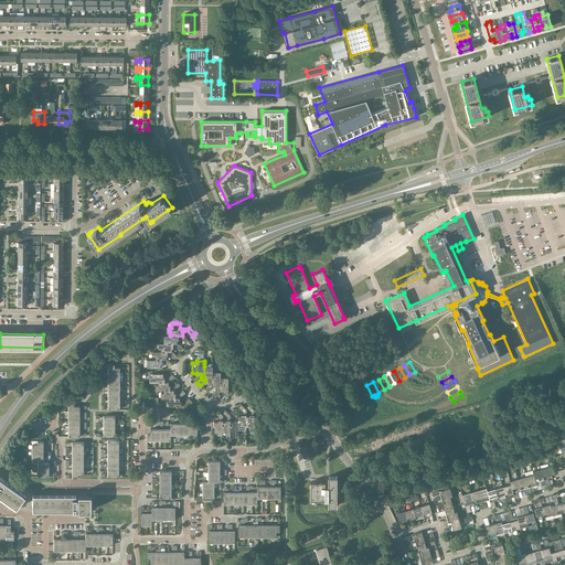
[(375,400),(373,401),(376,407),(384,404),(381,396),(379,397),(377,396),(375,397),(375,400)]
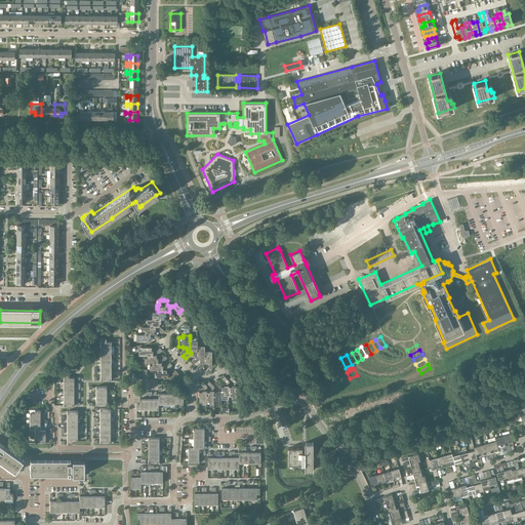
[(430,368),(421,373),(423,378),(435,376),(430,368)]
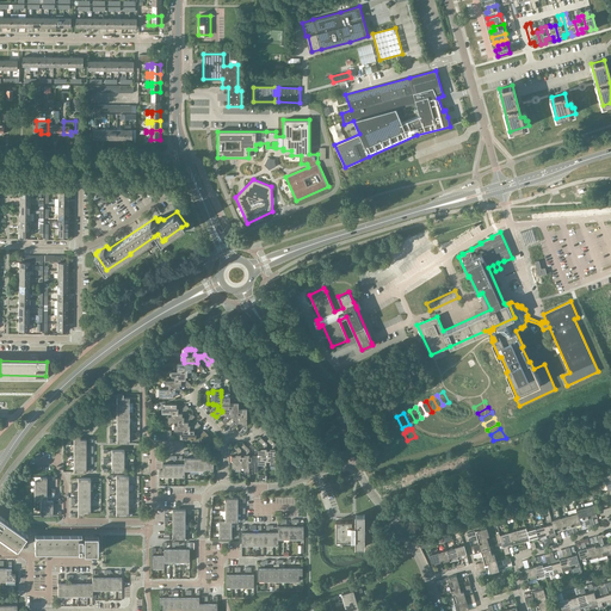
[(195,434),(195,431),(195,430),(180,430),(180,431),(180,433),(180,439),(202,439),(204,442),(209,436),(204,431),(198,436),(195,436),(195,434)]
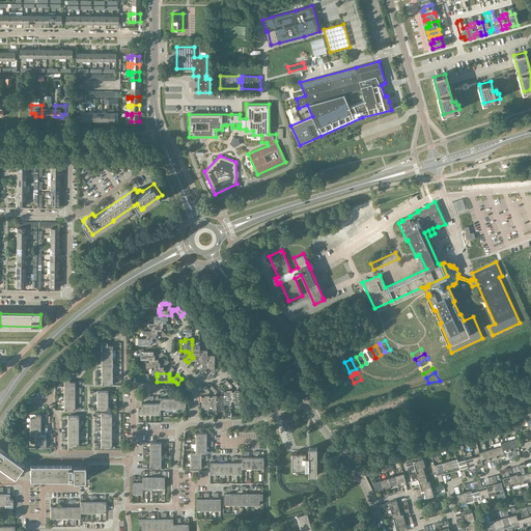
[(413,375),(406,376),(407,385),(414,384),(414,382),(416,381),(415,378),(413,379),(413,375)]
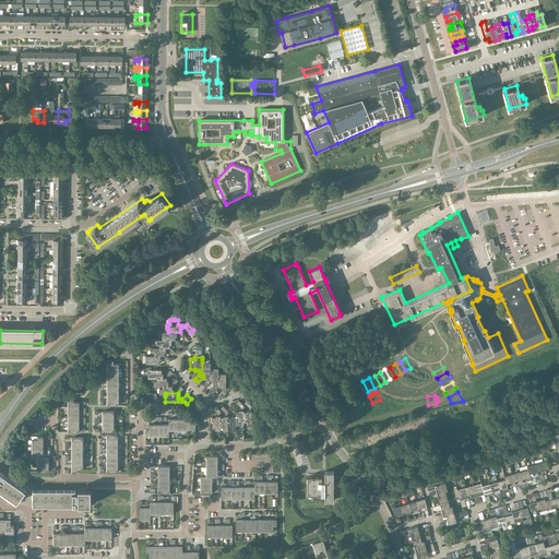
[(419,401),(417,401),(418,404),(419,404),(420,406),(428,405),(427,396),(419,399),(419,401)]
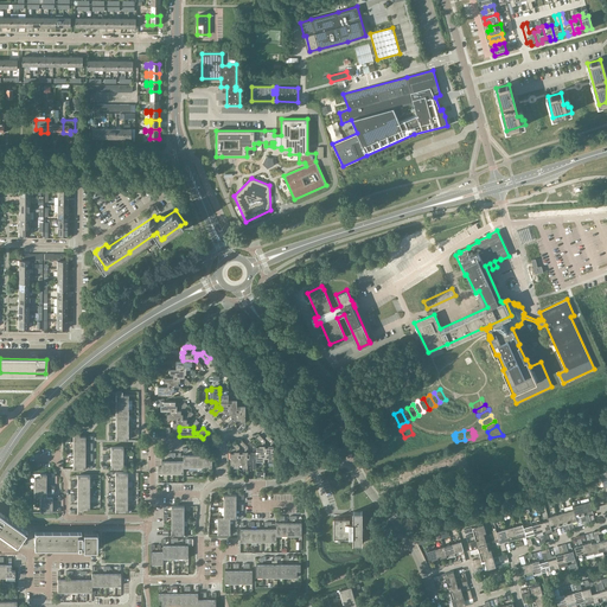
[(413,434),(404,438),(408,446),(410,445),(411,446),(415,445),(414,442),(416,441),(413,434)]
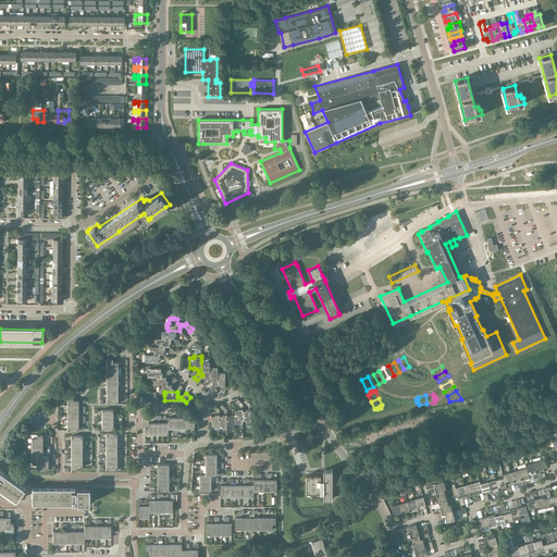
[(408,398),(400,401),(404,409),(411,406),(410,404),(412,403),(410,399),(409,400),(408,398)]
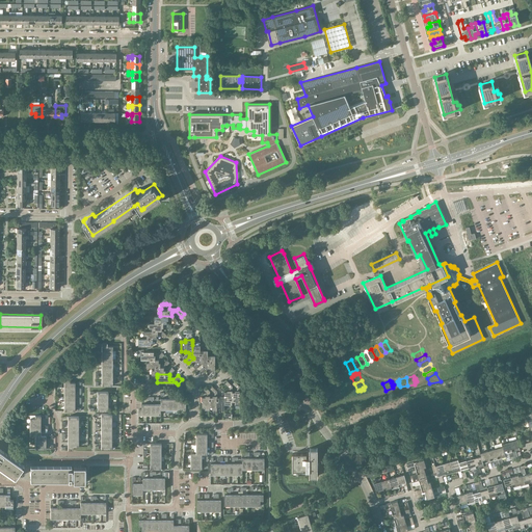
[(376,389),(375,390),(376,393),(378,392),(379,394),(386,391),(382,383),(375,387),(376,389)]
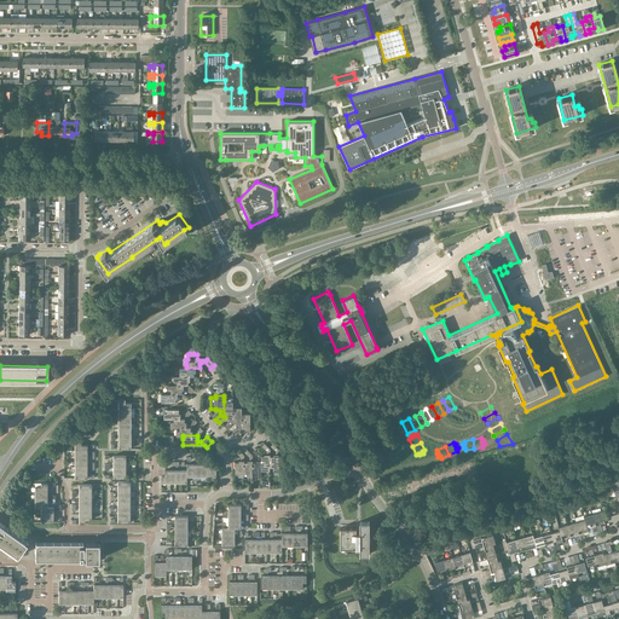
[(431,455),(418,461),(421,468),(433,462),(432,460),(434,458),(433,455),(431,456),(431,455)]
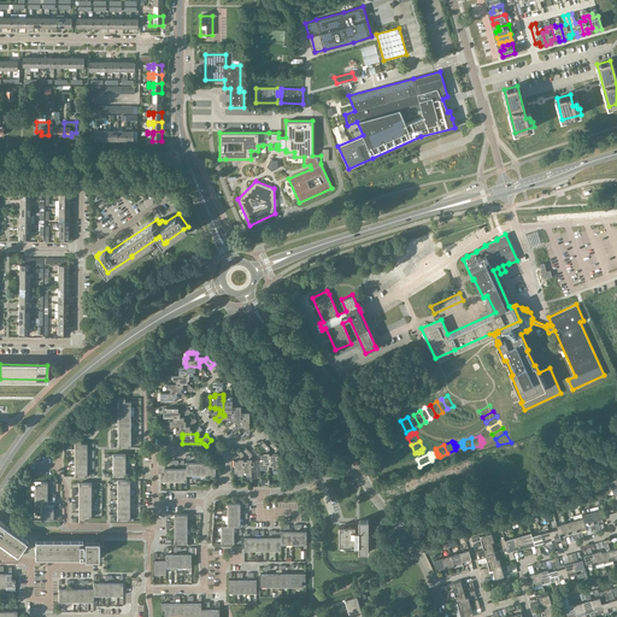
[(599,509),(591,511),(594,523),(595,528),(595,532),(597,532),(600,530),(598,522),(603,521),(601,517),(599,509)]
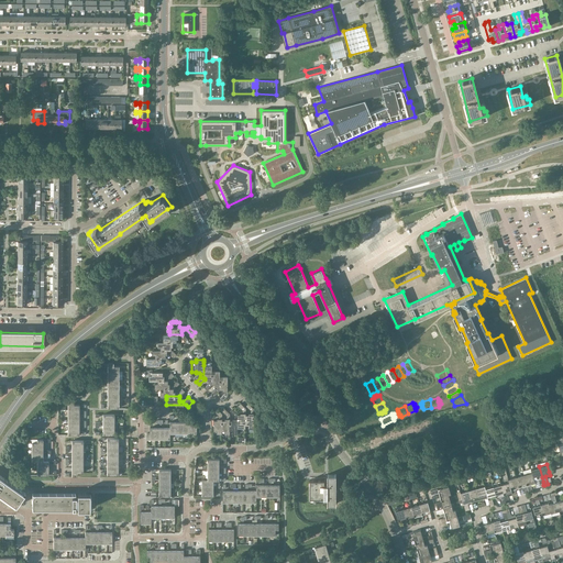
[(534,479),(542,477),(539,466),(530,468),(531,472),(534,479)]
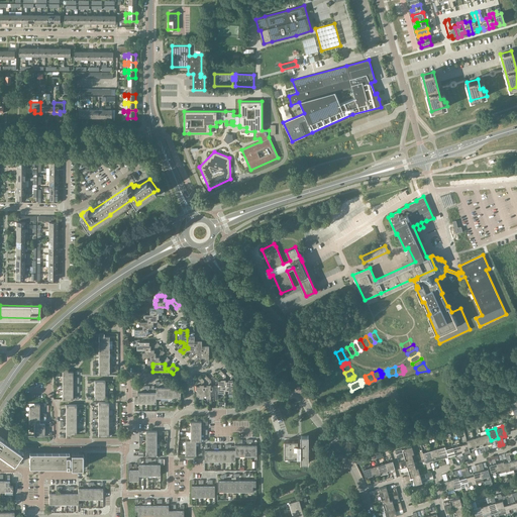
[(491,443),(491,440),(488,433),(481,435),(484,445),(485,449),(486,452),(489,451),(488,444),(491,443)]
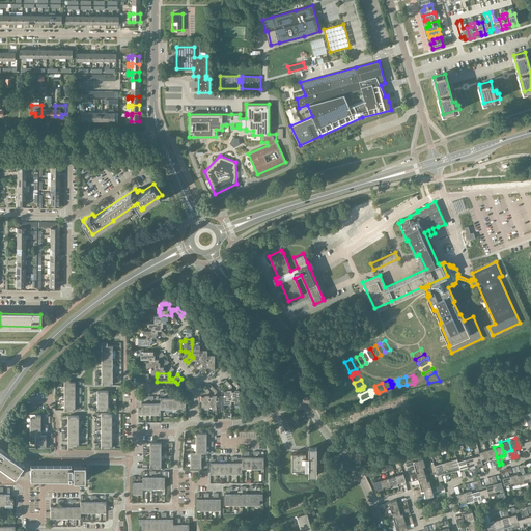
[(0,466),(15,477),(23,466),(3,452),(2,451),(3,450),(0,447),(0,466)]
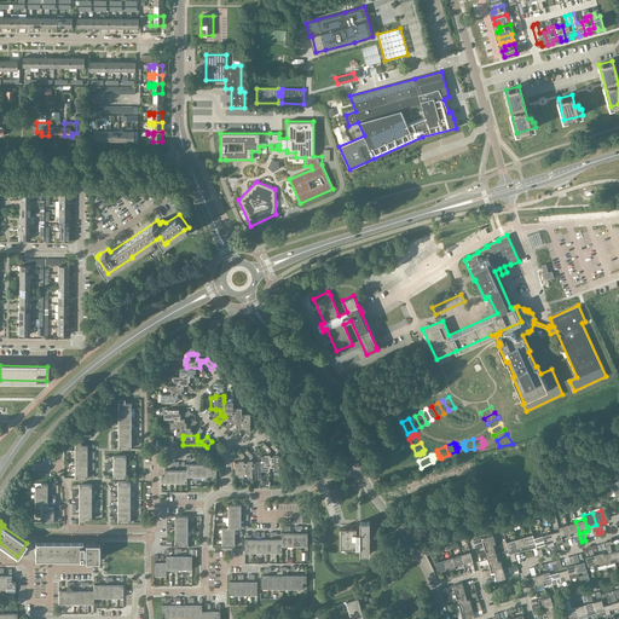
[(357,527),(340,527),(340,548),(357,548),(360,548),(360,554),(370,554),(370,521),(360,521),(360,532),(358,532),(357,532),(357,527)]
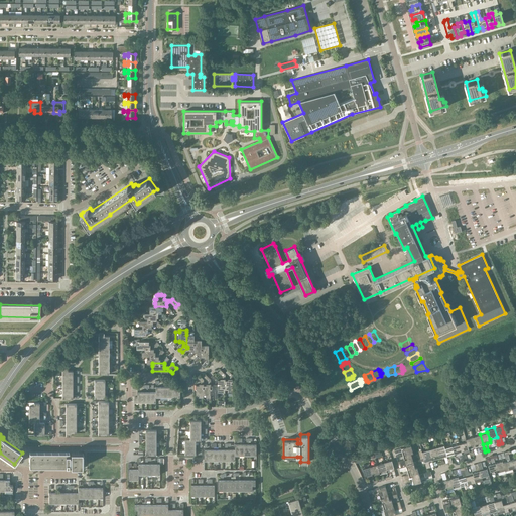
[(484,448),(483,444),(480,434),(473,436),(476,446),(480,445),(482,453),(485,452),(484,448)]
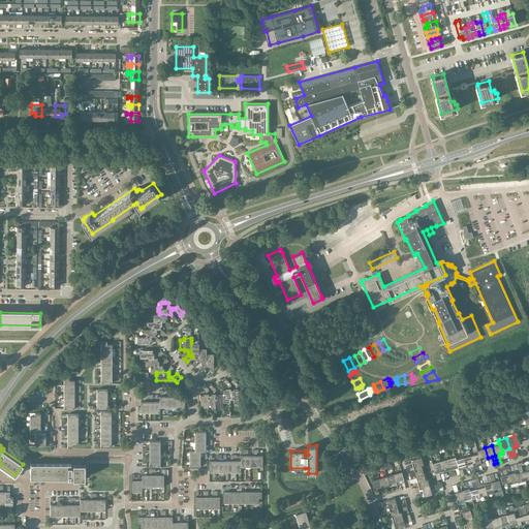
[(484,459),(488,458),(485,447),(477,449),(477,453),(478,453),(480,460),(481,463),(480,463),(481,467),(486,466),(484,459)]
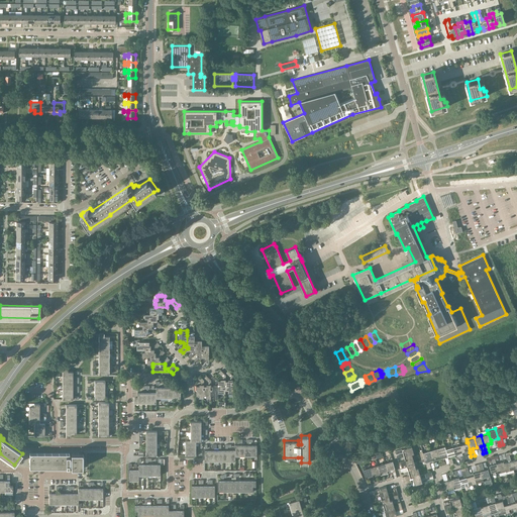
[(471,452),(470,449),(468,442),(467,442),(459,444),(462,454),(463,458),(464,461),(469,460),(467,453),(470,452),(471,452)]
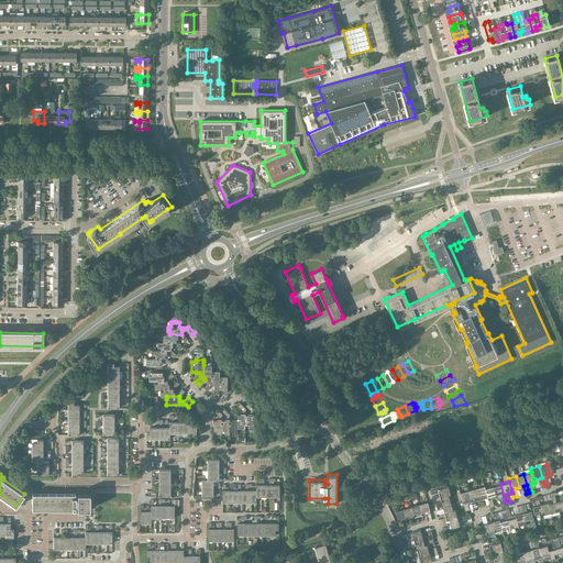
[(505,499),(504,495),(500,484),(493,486),(496,497),(500,496),(503,504),(506,503),(505,499)]
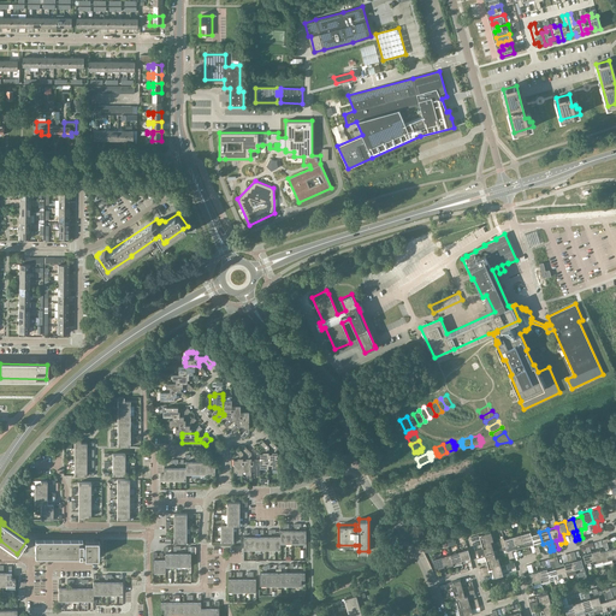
[(531,534),(529,531),(521,534),(525,545),(533,543),(531,534)]
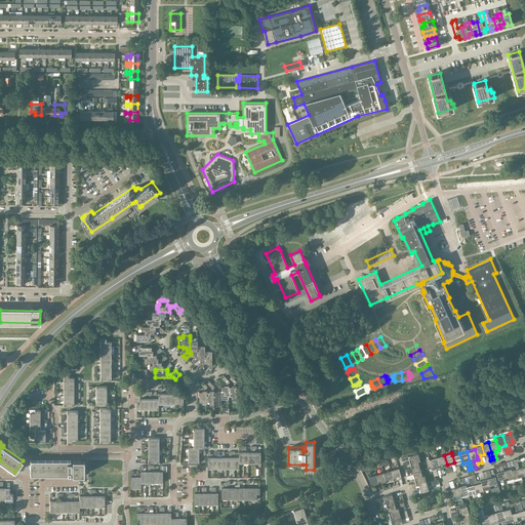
[(418,460),(418,461),(420,460),(418,453),(401,457),(402,461),(409,459),(410,463),(418,460)]
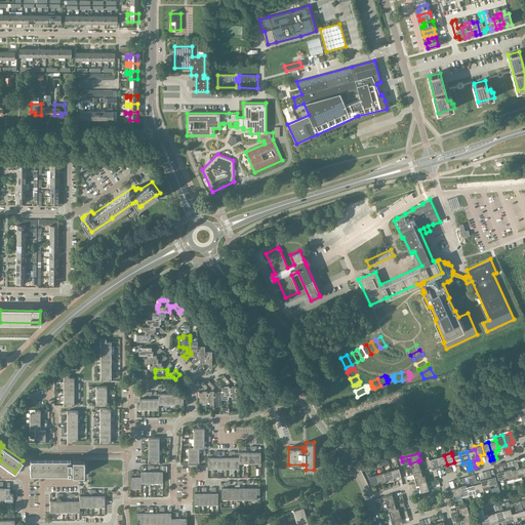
[(458,465),(462,463),(459,453),(452,455),(454,462),(457,473),(460,472),(458,465)]
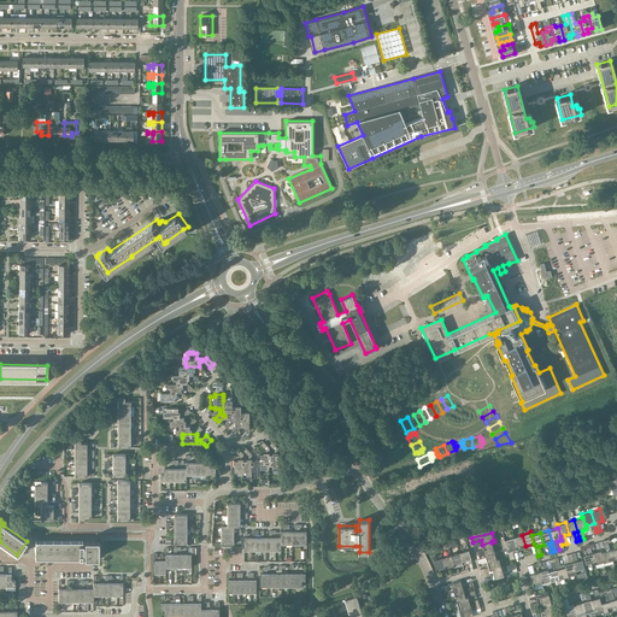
[(187,544),(187,534),(175,534),(175,540),(174,540),(174,545),(181,545),(181,544),(187,544)]
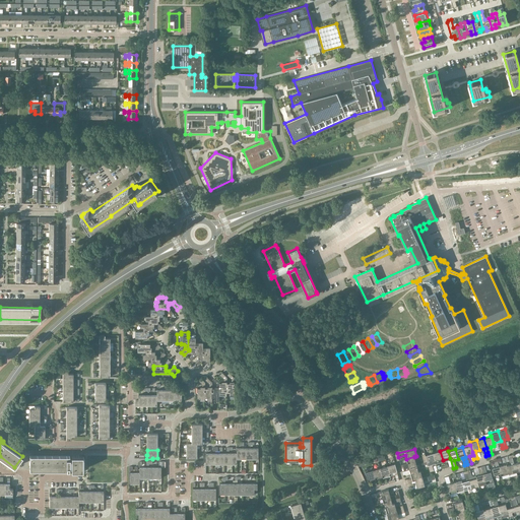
[(436,463),(443,460),(440,451),(433,453),(436,463)]
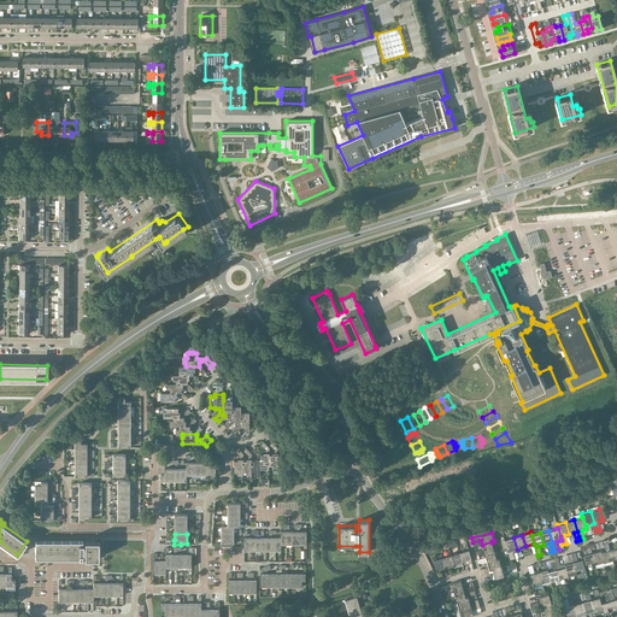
[(512,551),(517,550),(513,538),(504,540),(510,559),(515,558),(512,551)]
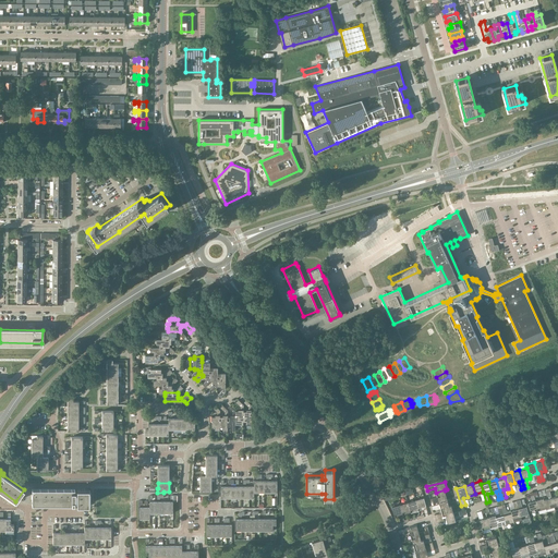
[(88,488),(76,488),(76,505),(88,505),(88,488)]
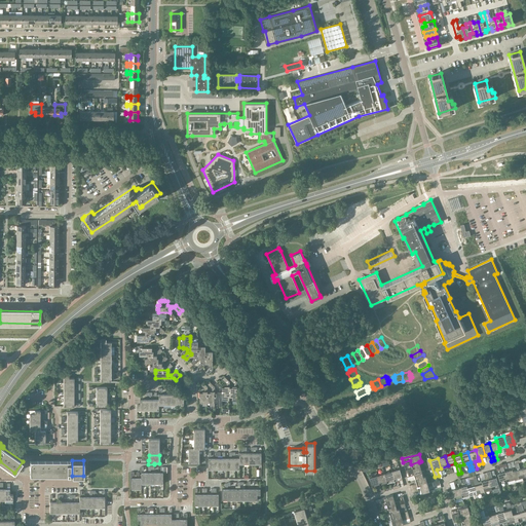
[(522,477),(520,468),(518,462),(518,460),(514,461),(515,463),(514,463),(515,468),(516,471),(513,471),(515,479),(522,477)]
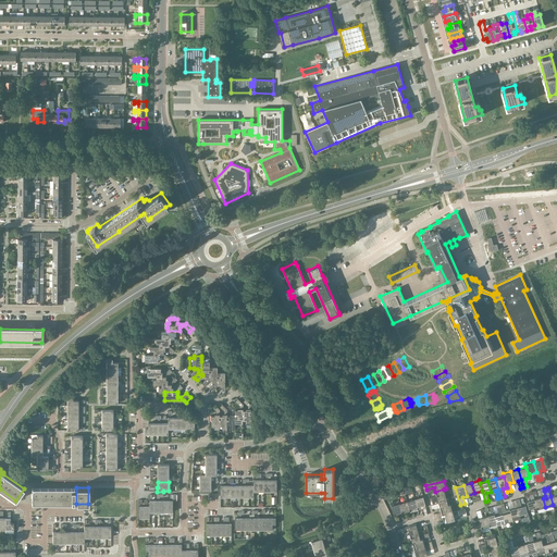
[(446,496),(444,490),(444,489),(435,492),(436,495),(429,497),(430,502),(446,496)]
